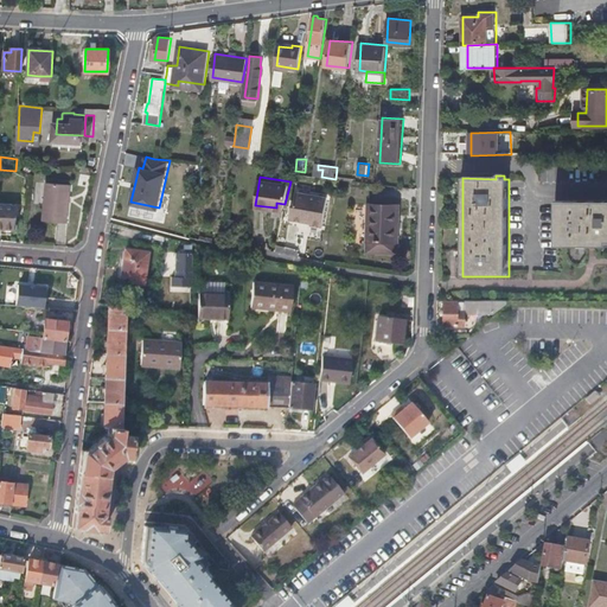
[(49,184),(45,221),(69,223),(72,186),(49,184)]
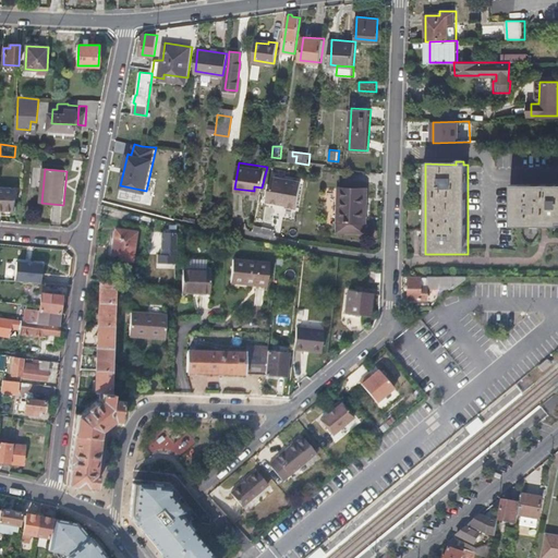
[(269,190),(267,203),(273,205),(286,208),(286,209),(296,211),(302,185),(275,179),(273,187),(269,190)]
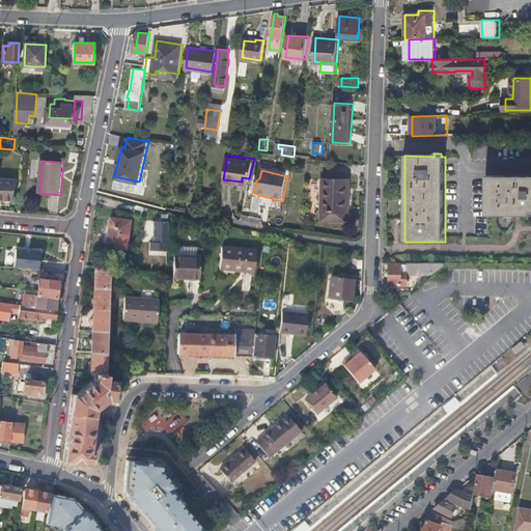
[(530,176),(485,177),(486,216),(530,216),(530,212),(530,176)]
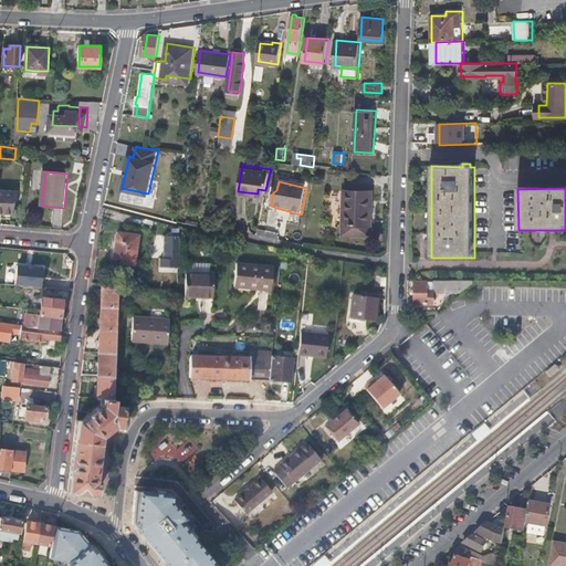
[(344,233),(355,234),(358,189),(345,189),(344,233)]
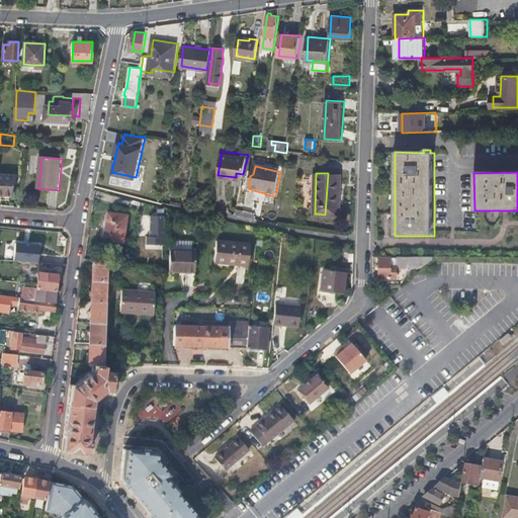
[(328,173),(325,214),(341,214),(342,174),(328,173)]
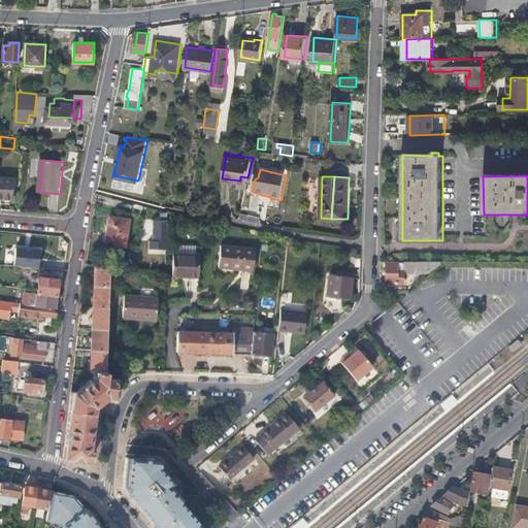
[(12,178),(0,177),(0,199),(11,200),(12,178)]
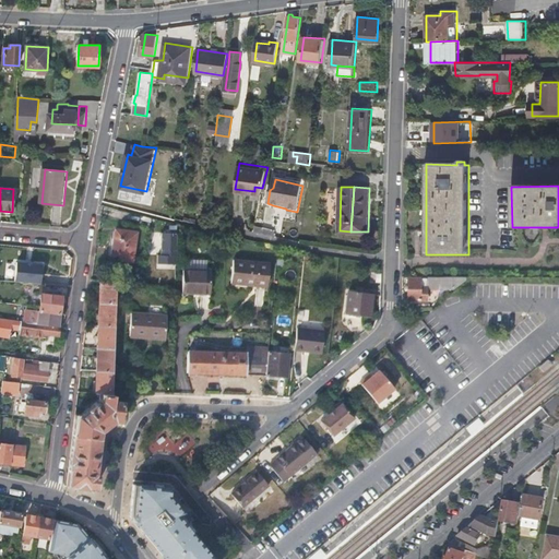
[(174,229),(178,229),(178,224),(163,219),(162,233),(174,233),(174,229)]
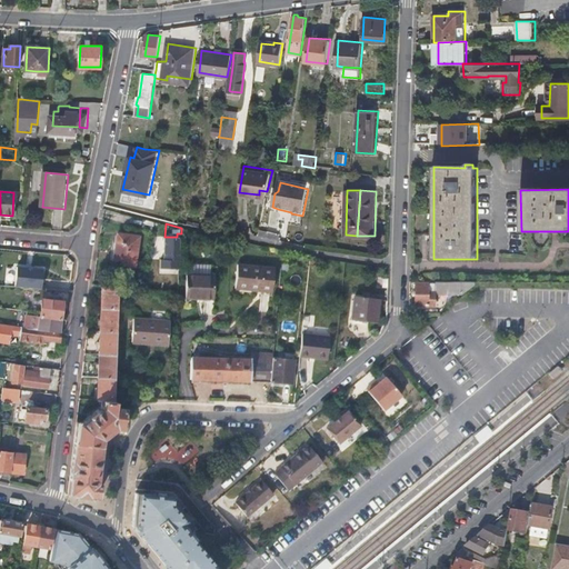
[(141,235),(120,231),(116,261),(138,265),(141,235)]
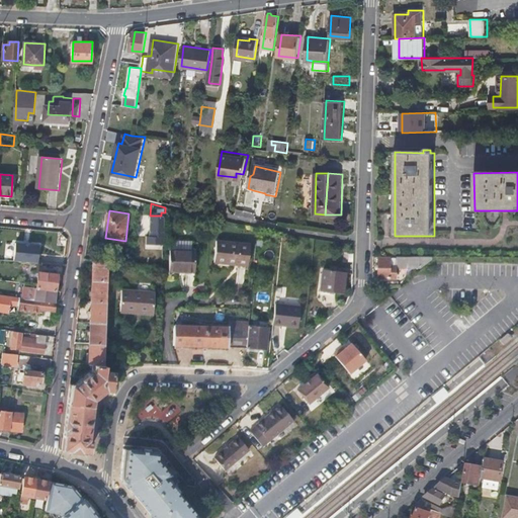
[(165,216),(165,212),(161,212),(161,216),(150,216),(150,236),(164,236),(165,216)]
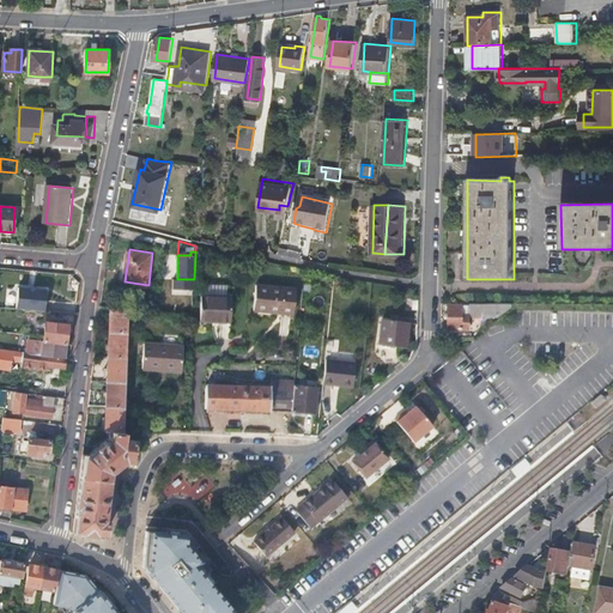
[(207,284),(206,295),(229,296),(229,284),(207,284)]
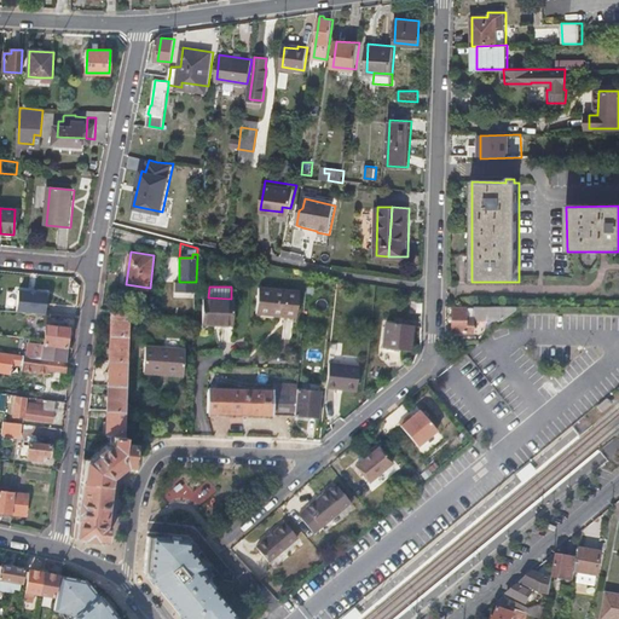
[(259,287),(256,313),(298,317),(300,290),(259,287)]
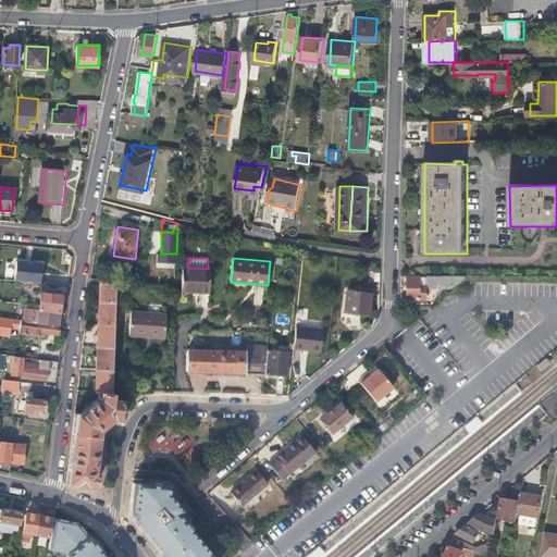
[(42,263),(15,260),(13,279),(16,280),(28,281),(40,282),(42,263)]
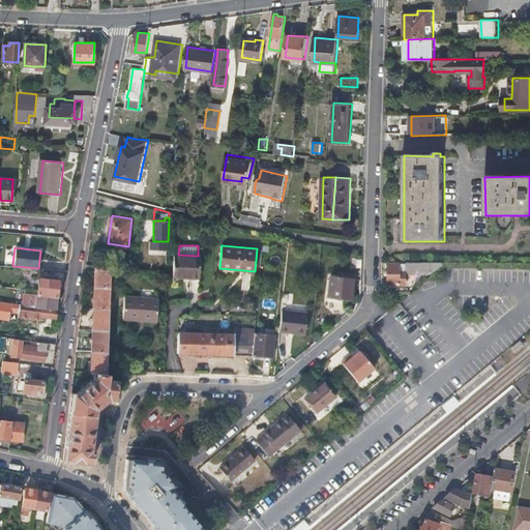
[(174,277),(200,278),(201,256),(198,256),(178,255),(175,255),(174,277)]
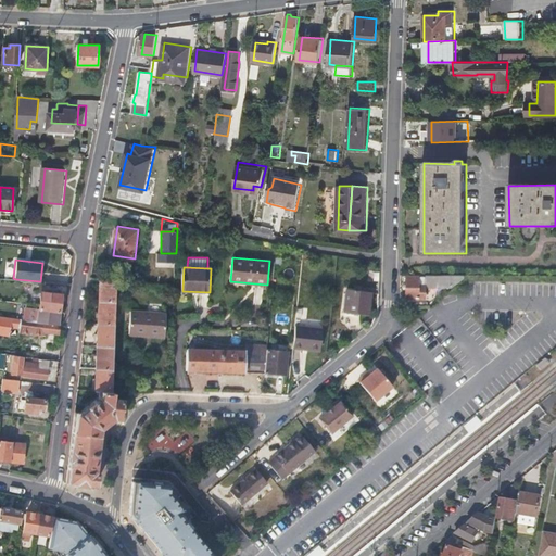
[(431,275),(425,275),(425,277),(406,276),(405,298),(424,298),(424,282),(431,282),(431,275)]
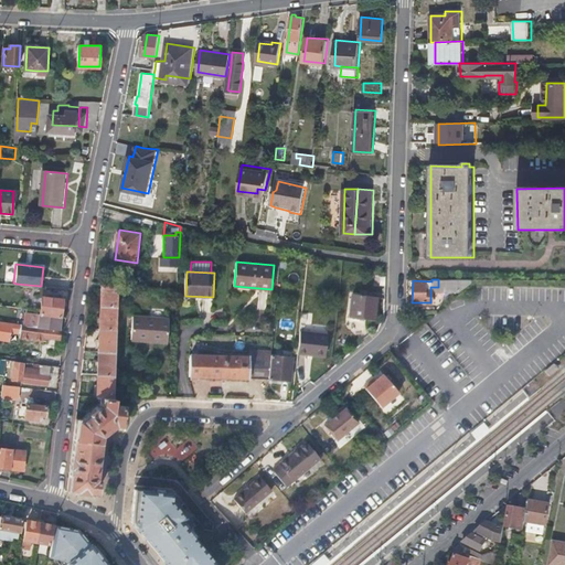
[(119,285),(102,283),(102,306),(118,307),(119,285)]
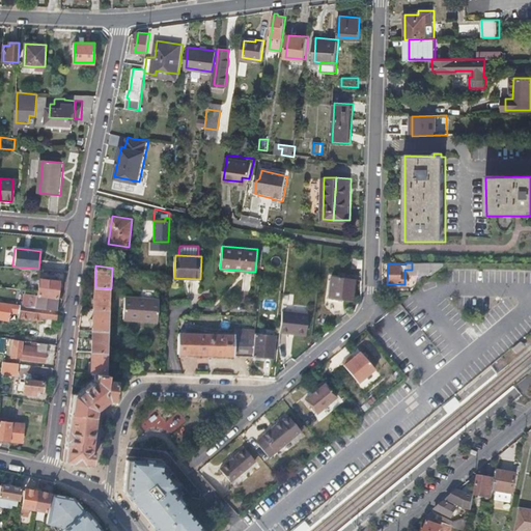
[(27,276),(27,268),(16,267),(15,275),(27,276)]
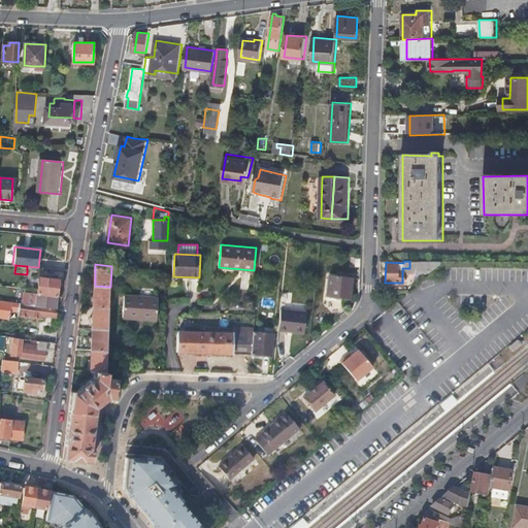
[(329,274),(327,295),(350,297),(352,277),(329,274)]
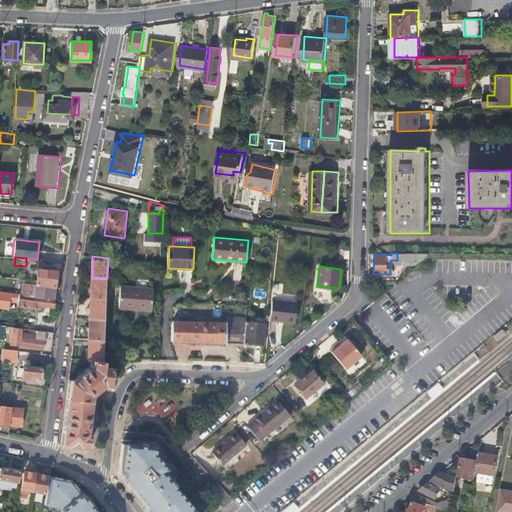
[(36,284),(54,286),(56,270),(38,268),(36,284)]
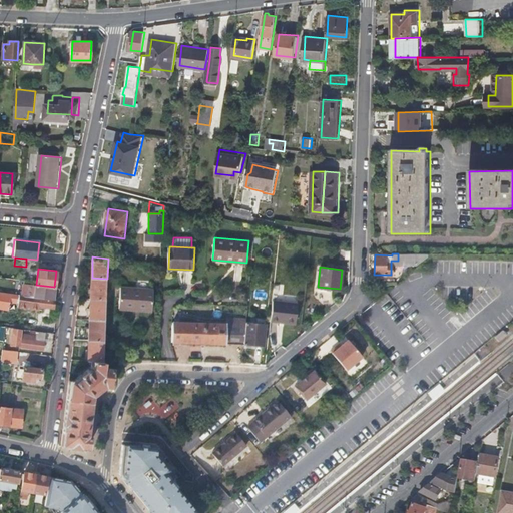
[(107,279),(92,278),(91,299),(106,300),(107,279)]
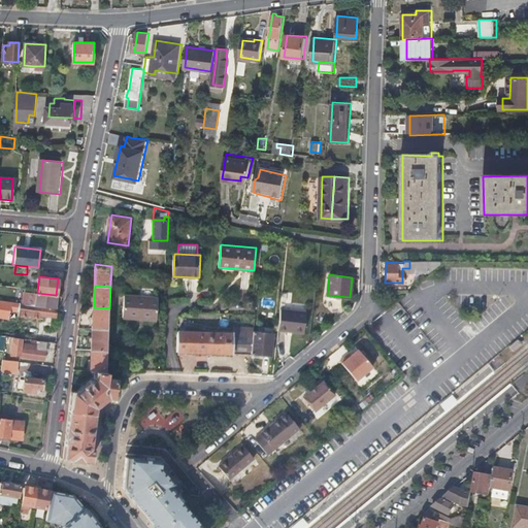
[(55,307),(56,295),(37,293),(35,305),(55,307)]
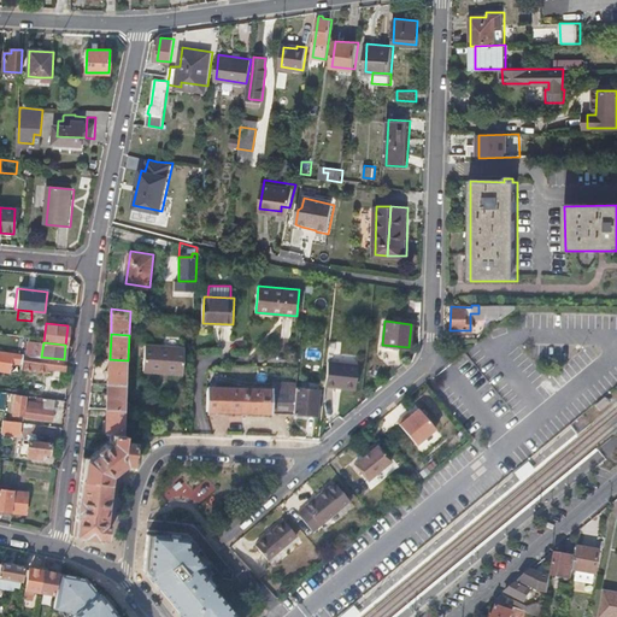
[(157,372),(157,346),(146,346),(145,371),(157,372)]
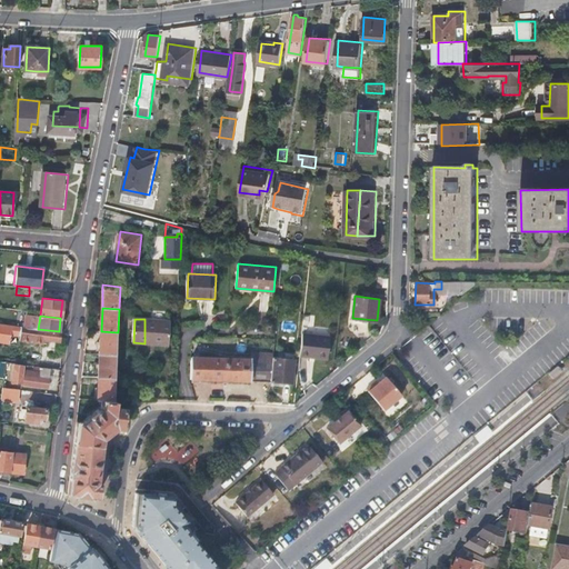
[(167,345),(168,321),(145,319),(145,343),(167,345)]
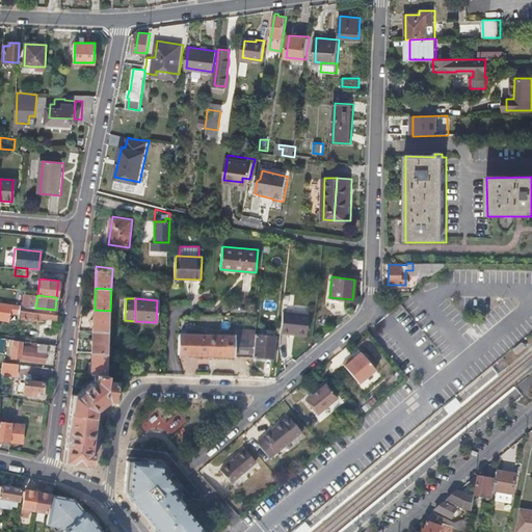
[(0,302),(0,321),(9,322),(9,313),(19,314),(20,306),(0,302)]
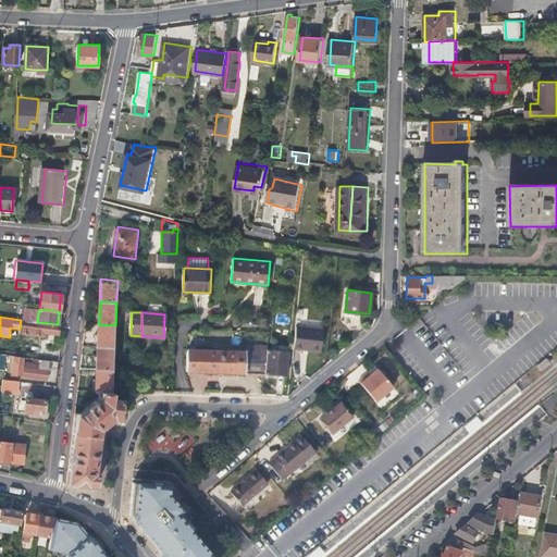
[(37,322),(21,320),(20,329),(20,333),(41,336),(42,332),(59,334),(60,324),(58,324),(37,322)]
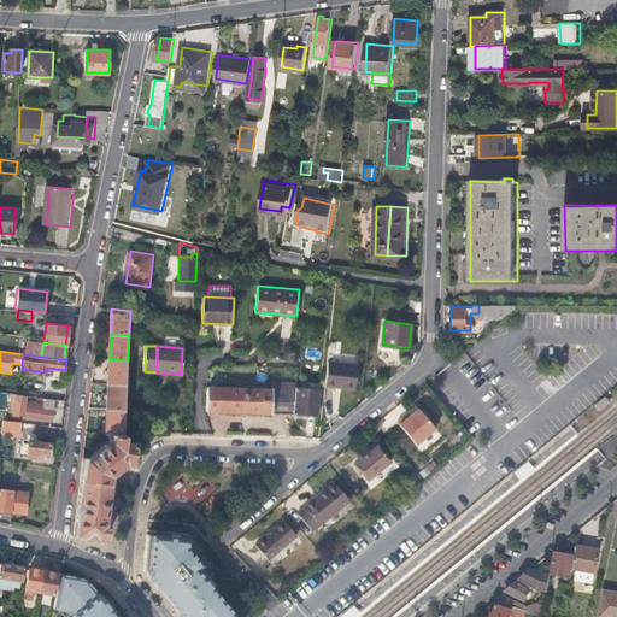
[(128,360),(110,359),(109,383),(125,385),(128,360)]
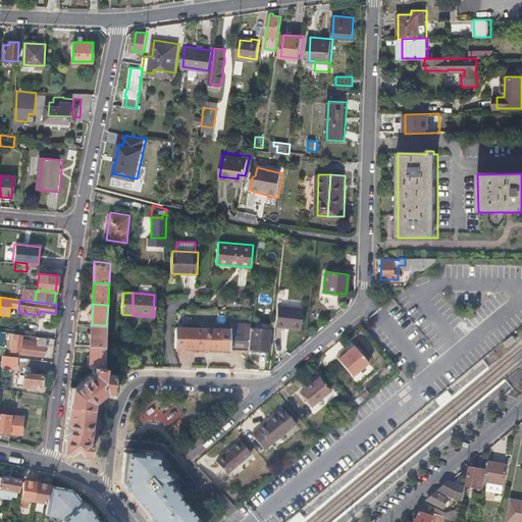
[(302,311),(277,308),(275,328),(300,330),(302,311)]
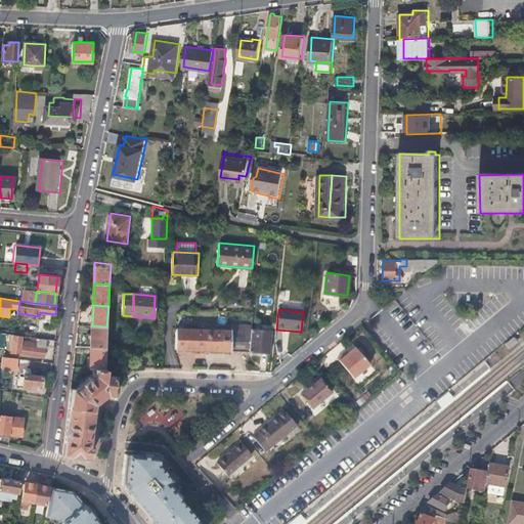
[(106,326),(92,325),(91,347),(105,348),(106,326)]
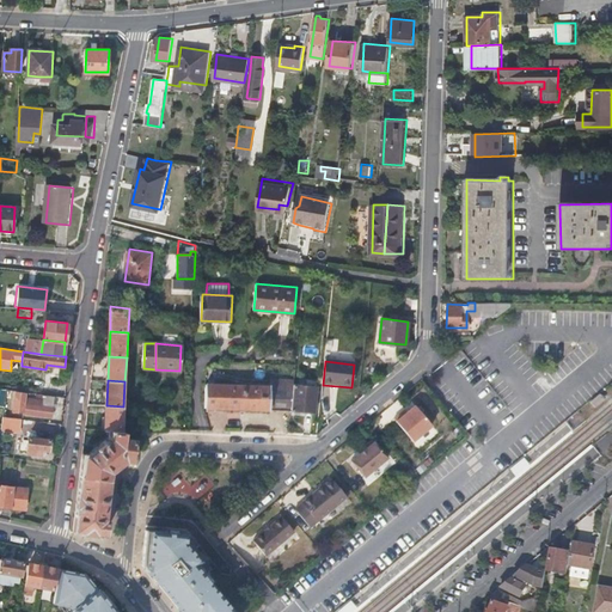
[(273,385),(206,384),(206,408),(291,410),(293,386),(273,385)]
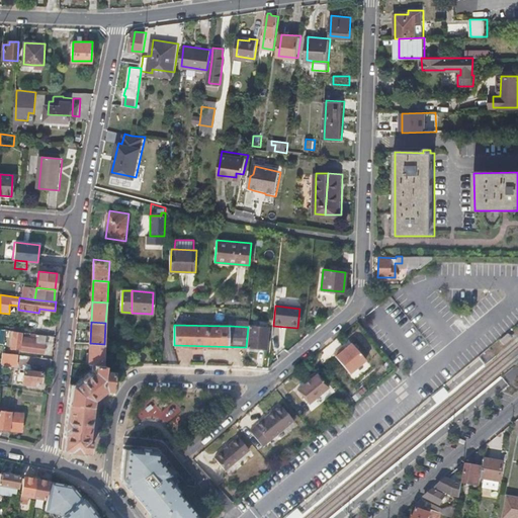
[(268,327),(249,325),(248,327),(246,347),(266,349),(268,327)]
